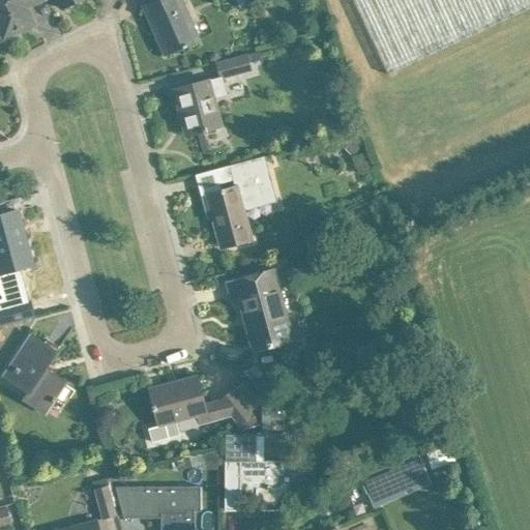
[(0,0),(0,34),(3,40),(36,25),(27,4),(36,0),(46,0),(47,1),(48,0),(47,0),(0,0)]
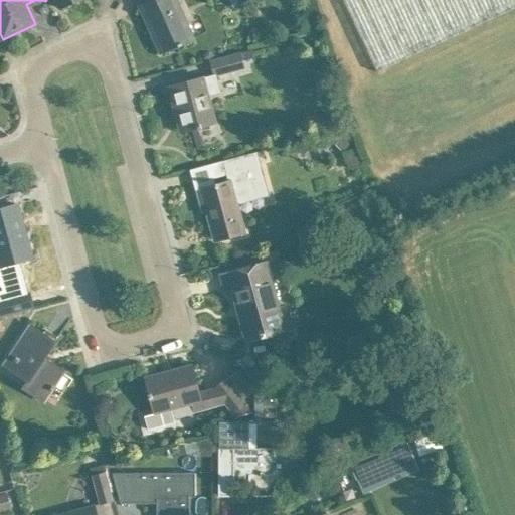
[(54,0),(59,8),(76,0),(54,0)]
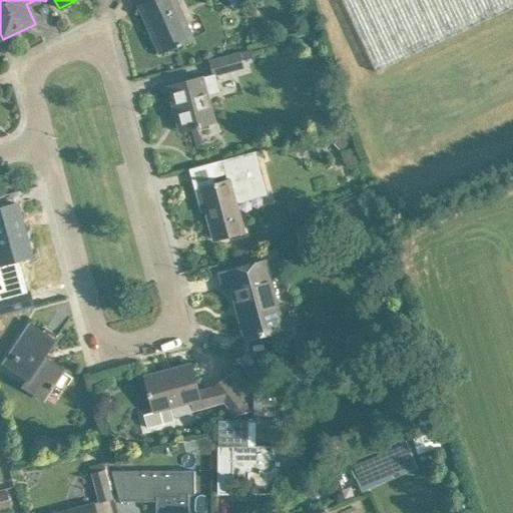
[(176,0),(151,0),(138,6),(159,53),(193,38),(176,0)]
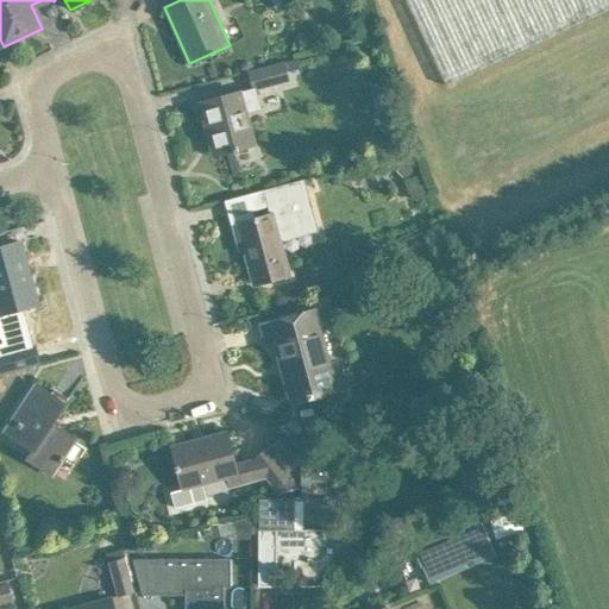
[(608,0),(407,0),(447,85),(608,7),(608,0)]
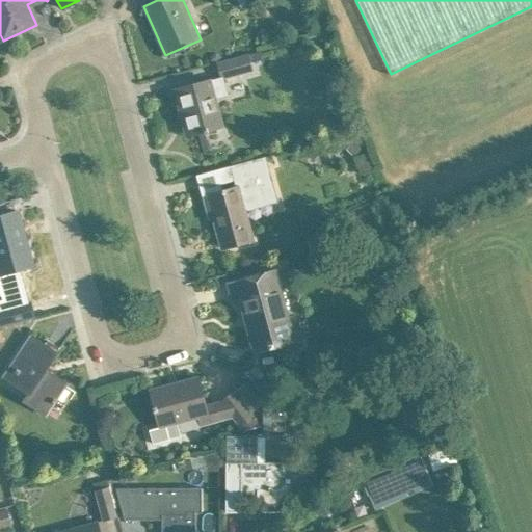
[(248,55),(218,62),(222,77),(223,77),(224,79),(254,71),(253,69),(250,61),(248,55)]
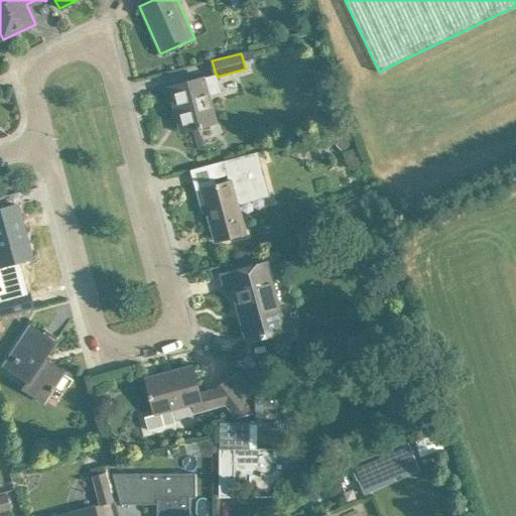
[(188,82),(169,87),(174,105),(177,105),(179,104),(182,113),(179,114),(184,132),(204,126),(217,123),(209,96),(222,93),(218,77),(217,75),(216,75),(205,78),(204,78),(188,82)]
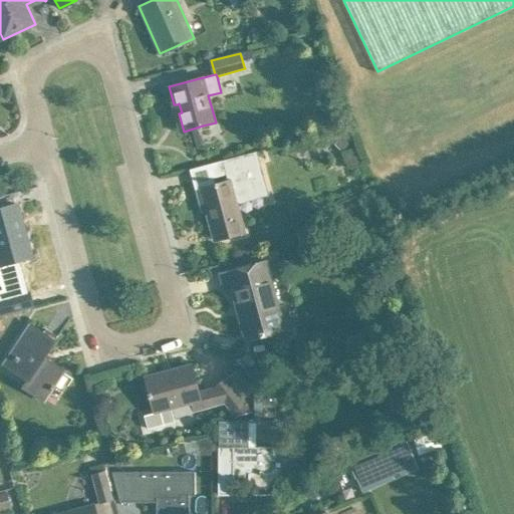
[(330,141),(339,151),(352,138),(344,126),(330,141)]
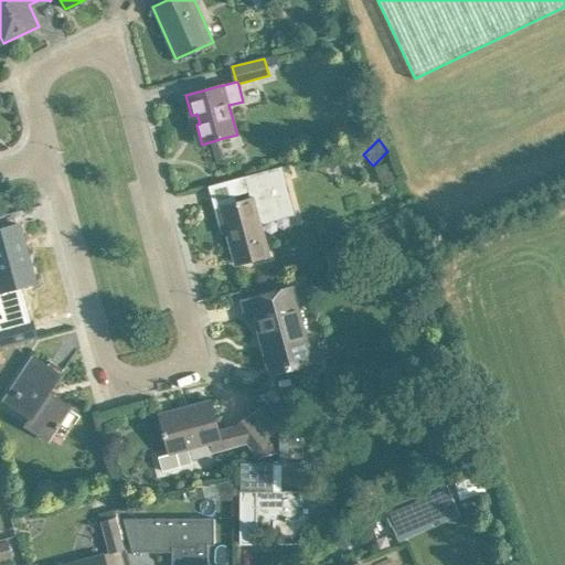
[(235,265),(268,256),(259,222),(286,215),(292,213),(288,196),(280,169),(245,178),(251,199),(216,209),(221,226),(225,225),(235,265)]
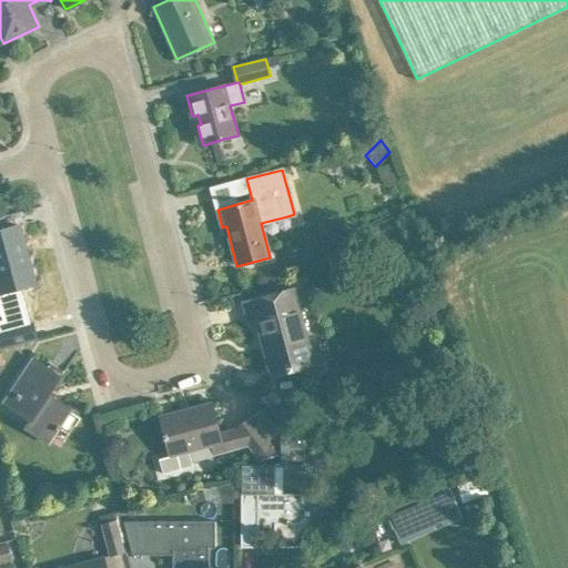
[(0,231),(0,301),(4,320),(0,321),(0,347),(36,338),(32,323),(29,324),(20,287),(36,284),(20,226),(0,231)]
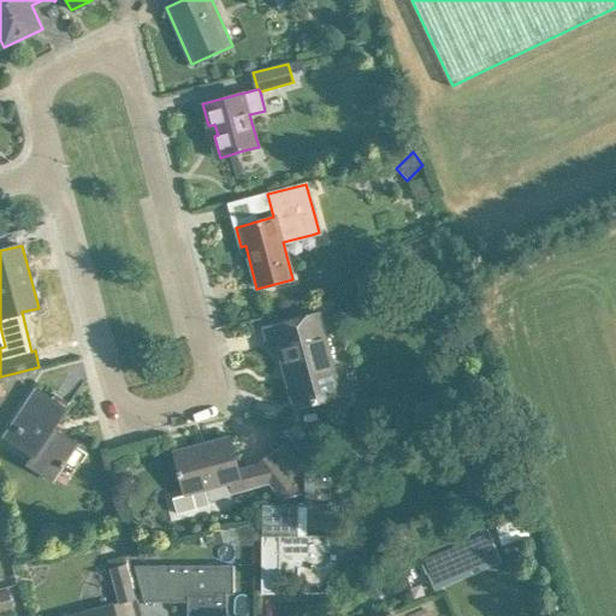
[(378,261),(361,262),(362,289),(379,288),(378,261)]
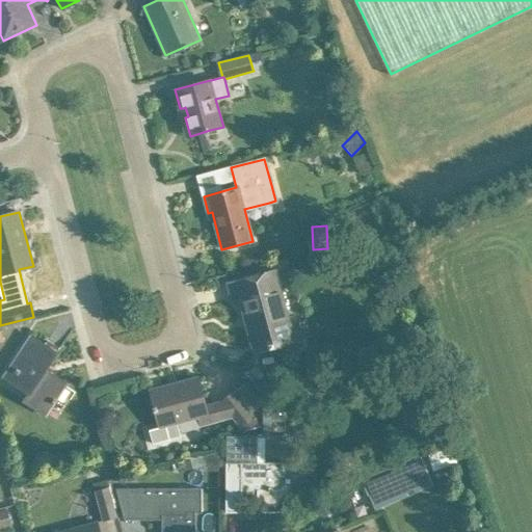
[(247,329),(254,352),(274,347),(273,343),(295,338),(276,270),(227,284),(232,301),(240,299),(244,316),(246,315),(250,328),(247,329)]
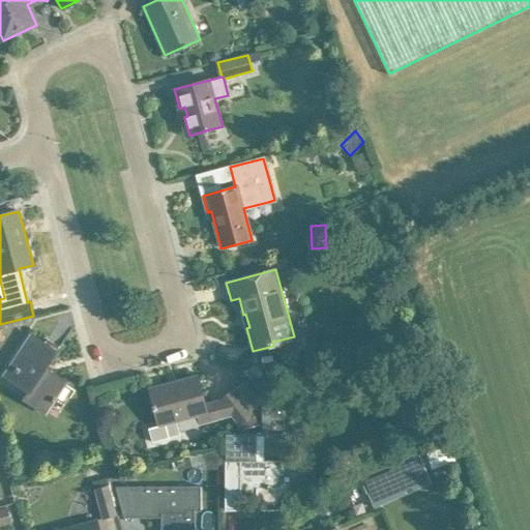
[(45,415),(66,383),(46,369),(59,348),(47,340),(45,343),(31,334),(2,377),(27,393),(22,401),(45,415)]
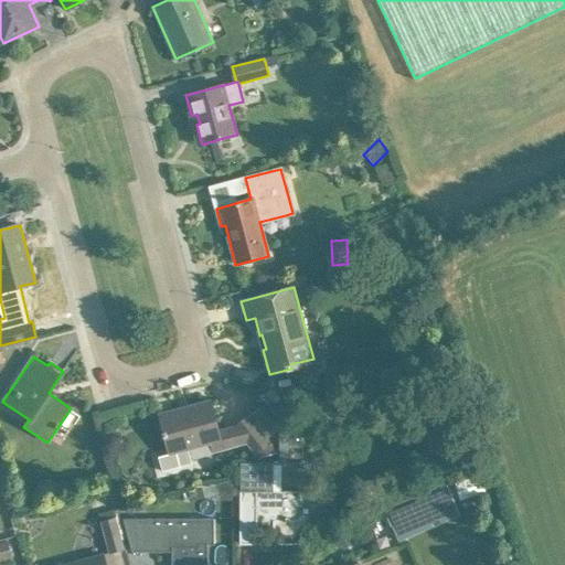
[(169,454),(159,457),(162,471),(192,464),(189,448),(211,443),(213,451),(235,446),(231,428),(219,432),(210,402),(190,407),(191,412),(180,415),(179,413),(160,418),(163,432),(162,433),(163,437),(164,436),(169,454)]
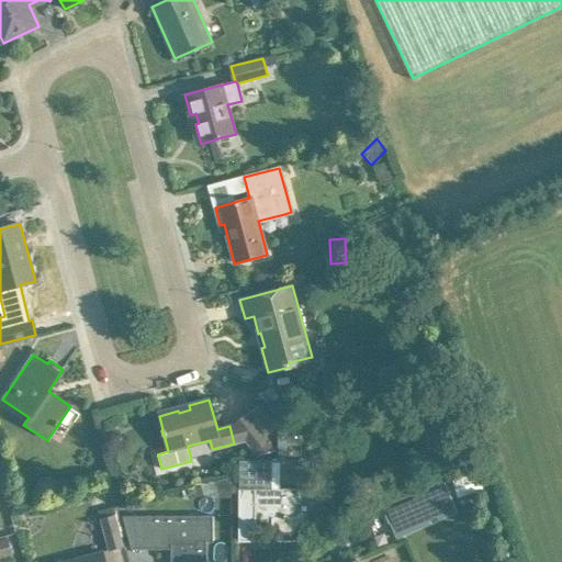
[(247,414),(234,425),(245,440),(254,452),(255,451),(258,454),(274,450),(268,441),(265,437),(247,414)]
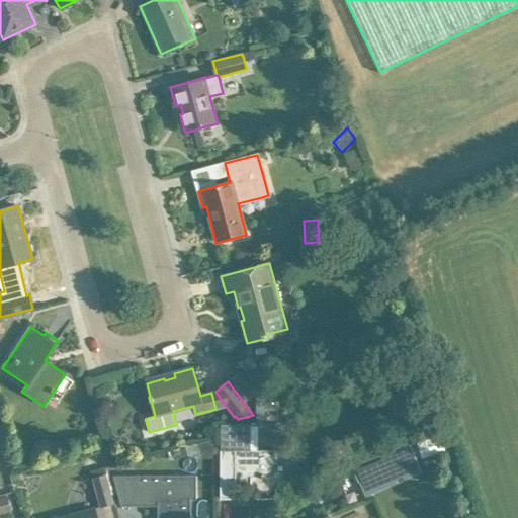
[(280,393),(256,394),(256,410),(263,410),(280,410),(280,393)]
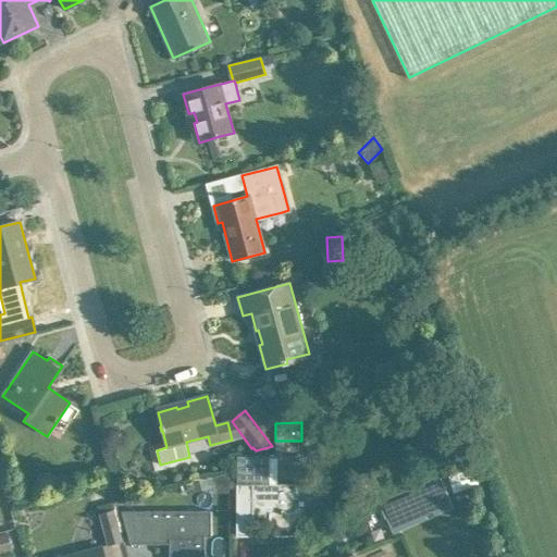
[(236,484),(236,515),(237,536),(254,536),(254,512),(270,512),(270,536),(305,536),(305,523),(318,523),(318,480),(294,480),(294,484),(277,484),(277,457),(275,456),(237,456),(237,484),(236,484)]
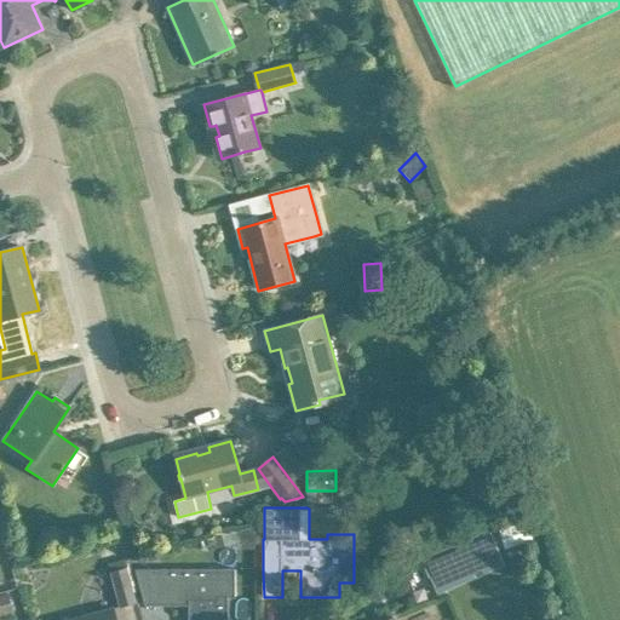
[(487,529),(423,556),(436,587),(500,561),(487,529)]
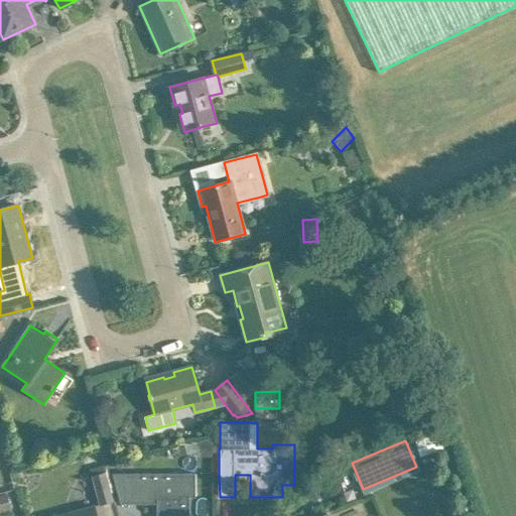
[(198,441),(185,444),(187,456),(201,452),(198,441)]
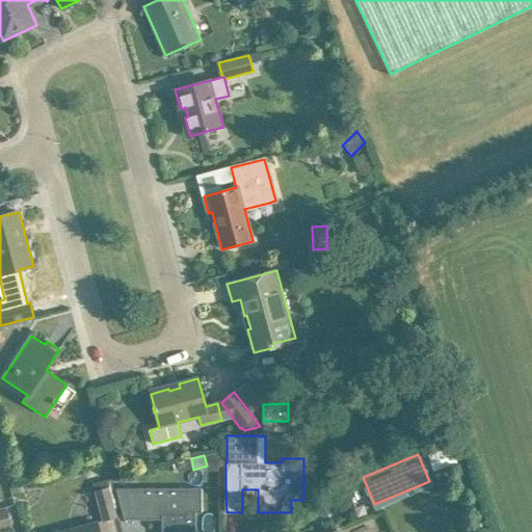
[(110,469),(107,459),(96,462),(98,472),(110,469)]
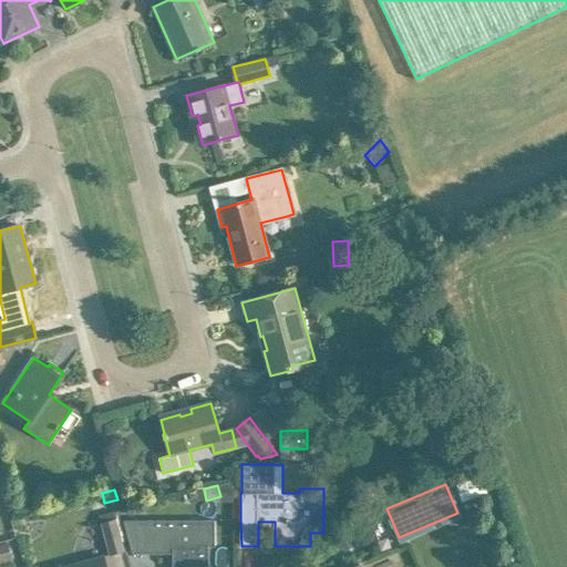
[(116,519),(102,523),(111,554),(125,549),(116,519)]
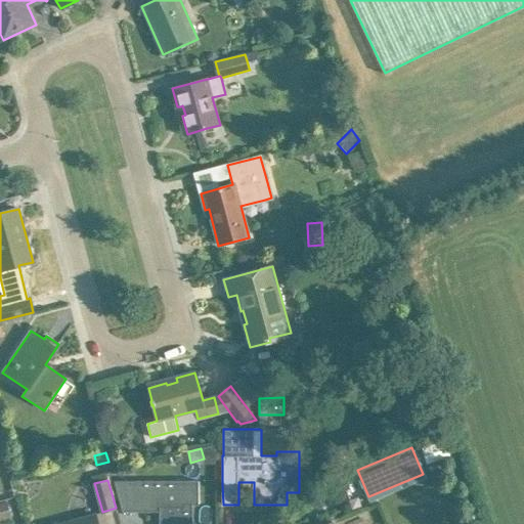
[(122,513),(160,513),(159,523),(191,523),(192,505),(195,505),(195,482),(114,482),(122,513)]
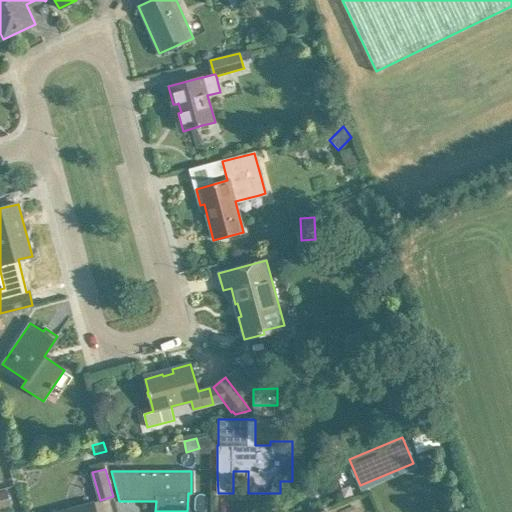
[(0,508),(11,506),(7,492),(0,493),(0,508)]
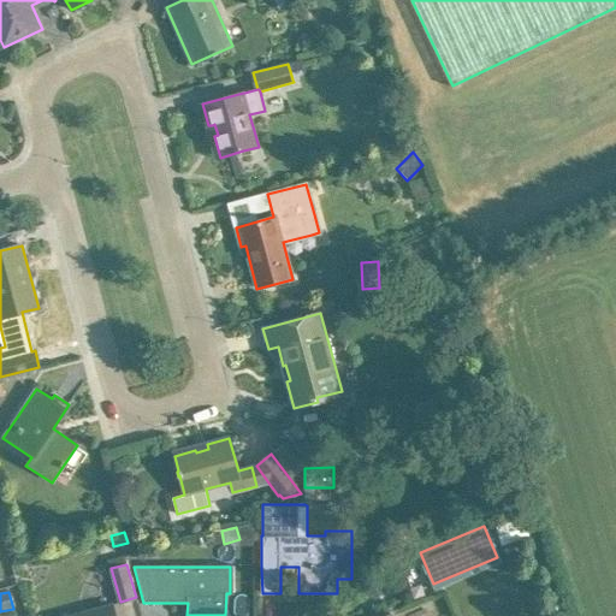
[(116,615),(112,604),(66,615),(116,615)]
